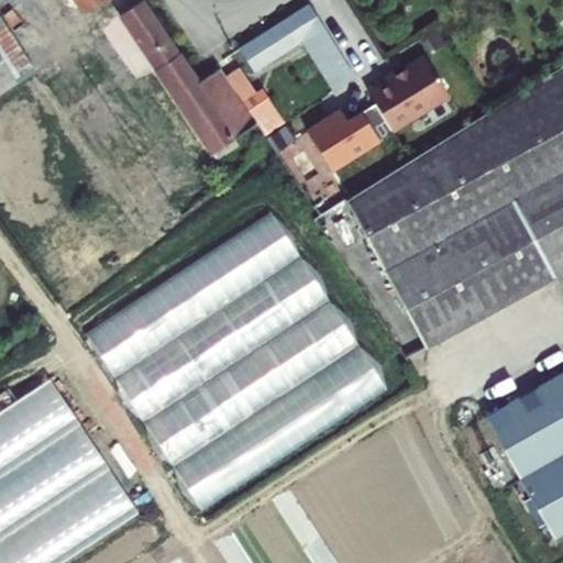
[(136,0),(117,14),(103,32),(136,79),(154,73),(213,159),(235,144),(231,139),(254,122),(240,101),(224,76),(218,66),(196,80),(141,0),(136,0)]
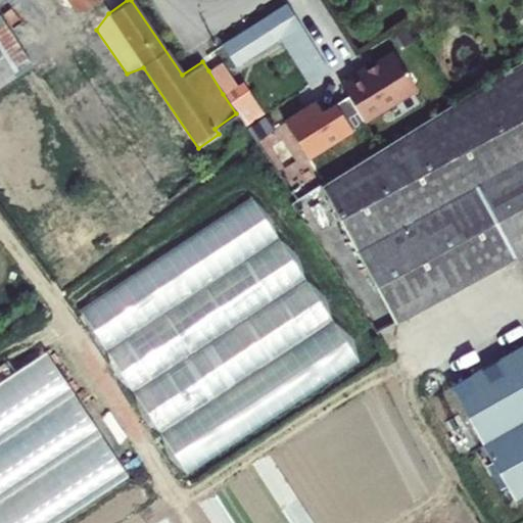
[(221,46),(234,66),(279,39),(307,83),(327,70),(285,5),(221,46)]
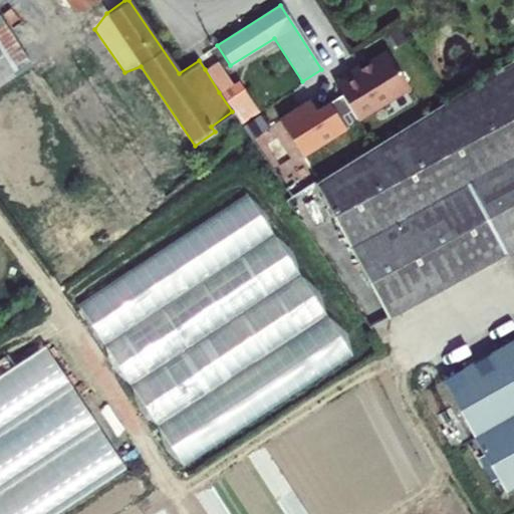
[(0,13),(0,51),(15,75),(32,63),(0,14),(0,13)]
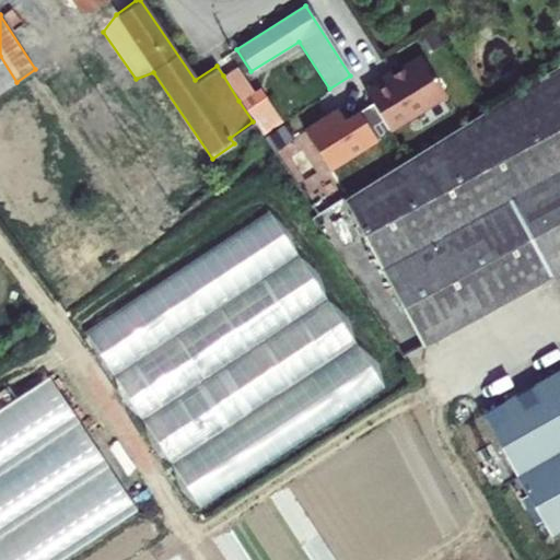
[(374,84),(363,91),(380,116),(387,129),(444,93),(419,55),(389,73),(387,70),(372,80),(374,84)]
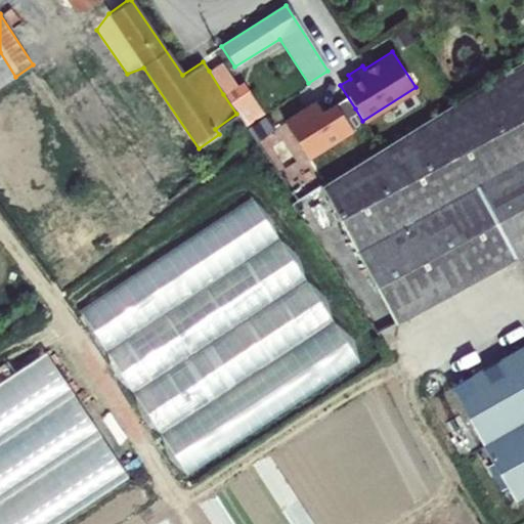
[(0,52),(0,86),(15,77),(0,52)]
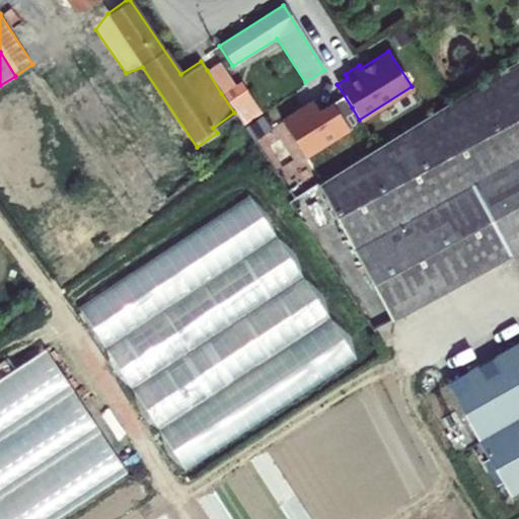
[(518,59),(316,183),(388,319),(509,255),(518,274),(518,59)]
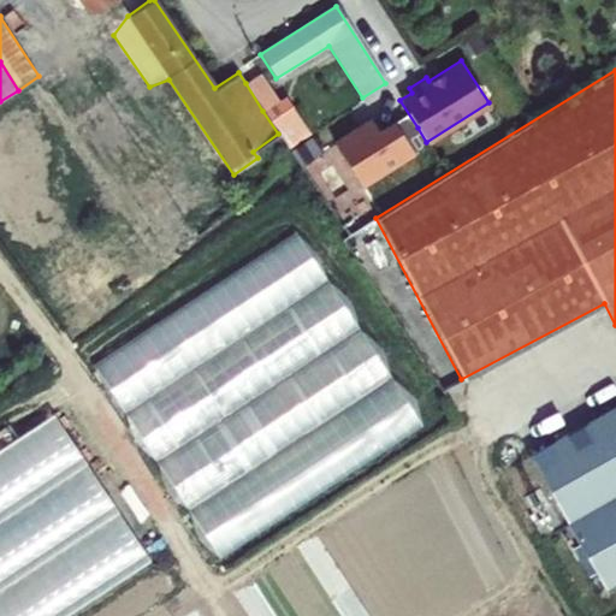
[(262,111),(278,100),(261,73),(246,83),(262,111)]
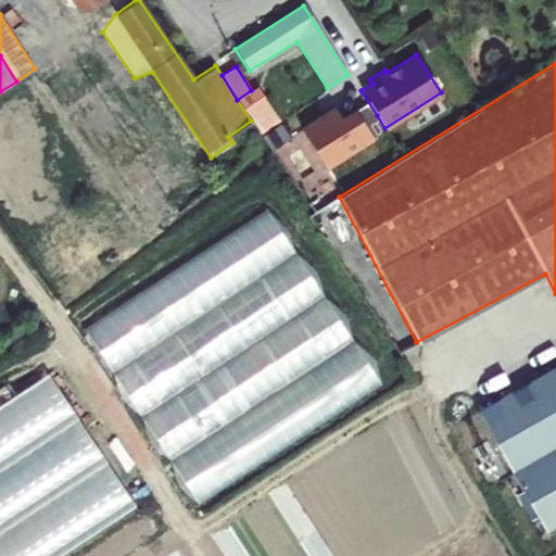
[(278,121),(256,87),(251,90),(237,100),(251,121),(260,133),(278,121)]
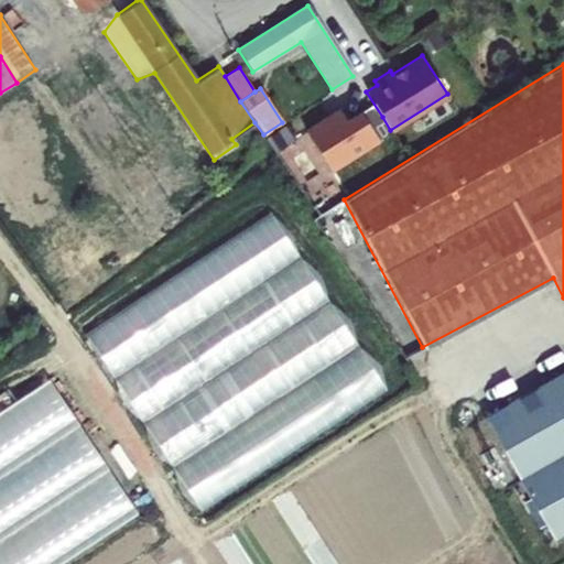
[(351,100),(359,111),(368,126),(382,117),(366,91),(351,100)]
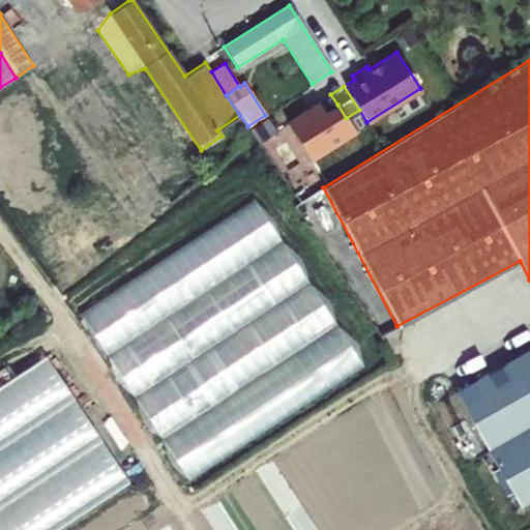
[(318,102),(287,122),(310,159),(354,131),(346,118),(337,105),(324,113),(318,102)]
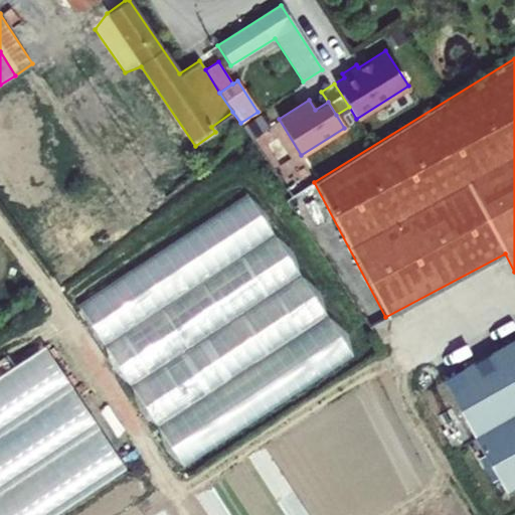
[(168,198),(151,173),(182,151),(173,138),(117,177),(144,215),(168,198)]
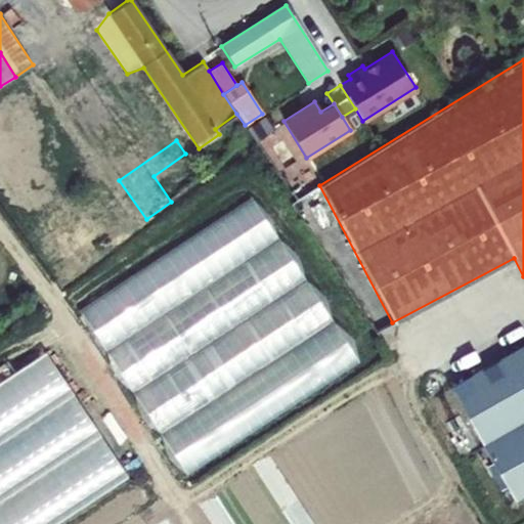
[(100,239),(131,215),(107,184),(76,209),(100,239)]
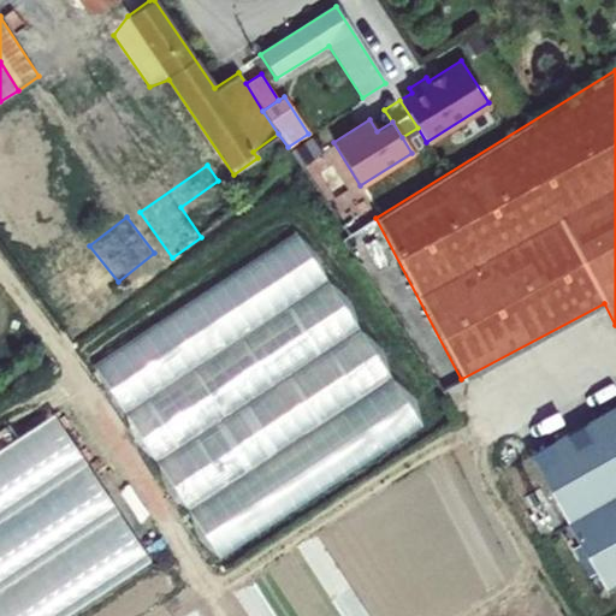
[(424,426),(296,231),(92,368),(220,564),(424,426)]
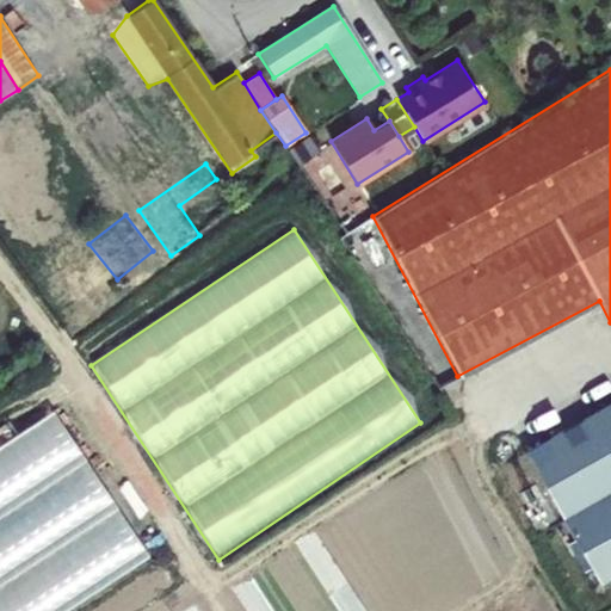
[(610,402),(523,452),(597,582),(610,574),(610,402)]
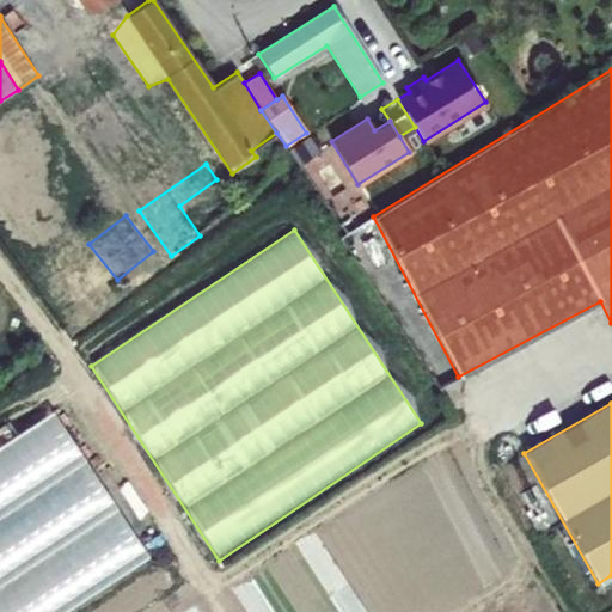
[(0,446),(0,611),(75,611),(152,562),(54,410),(0,446)]
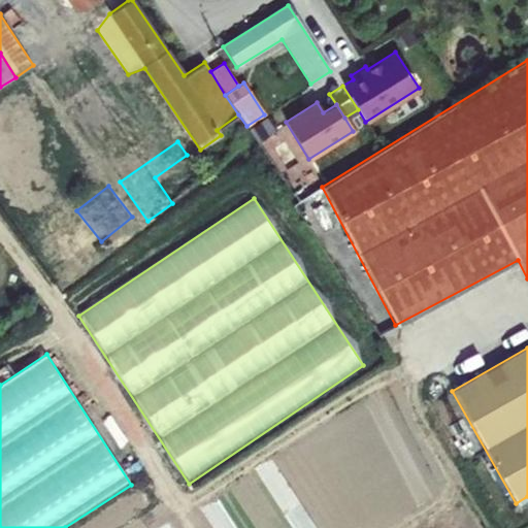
All buildings are outlined.
